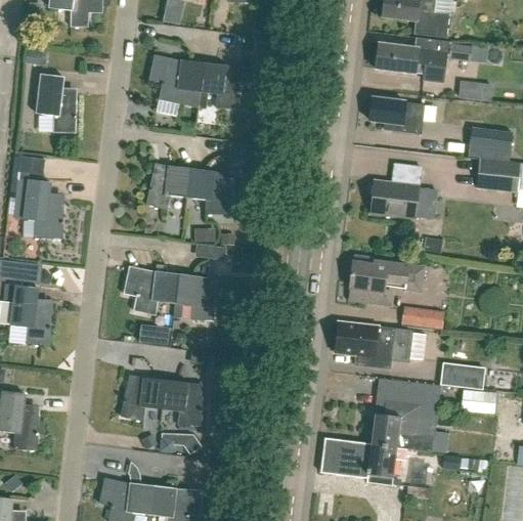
[(102,12),(102,0),(49,0),(49,7),(71,9),(71,27),(88,27),(90,12),(102,12)]
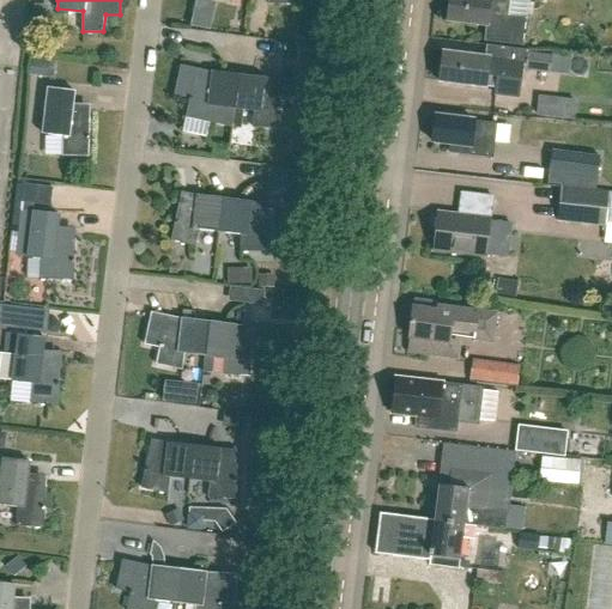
[(507,14),(508,0),(448,0),(446,18),(485,23),(483,38),(521,43),(525,17),(507,14)]
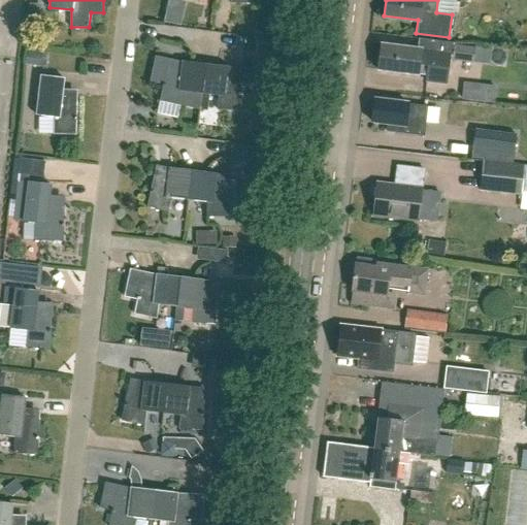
[(165,8),(162,21),(174,23),(177,11),(165,8)]
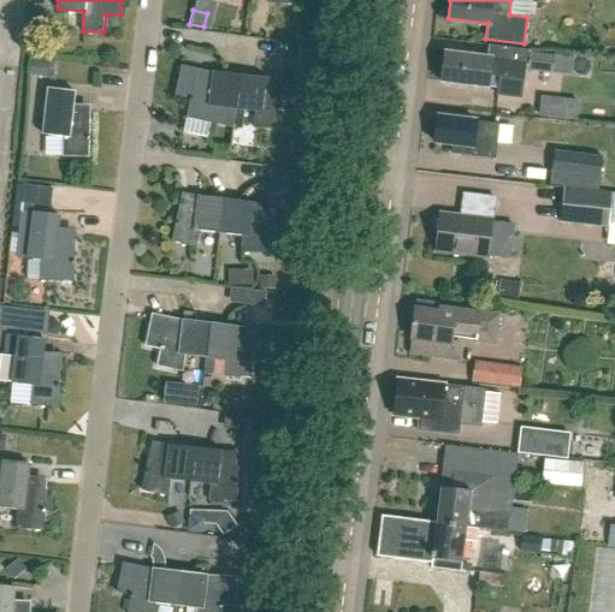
[(444,49),(441,79),(488,84),(498,85),(497,90),(515,93),(521,88),(524,69),(524,61),(528,61),(527,66),(551,69),(554,53),(528,51),(488,46),(486,54),(444,49)]
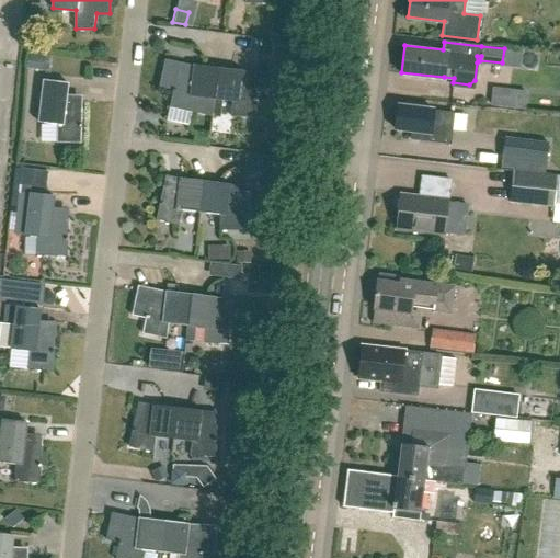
[(504,48),(502,63),(521,65),(522,50),(504,48)]
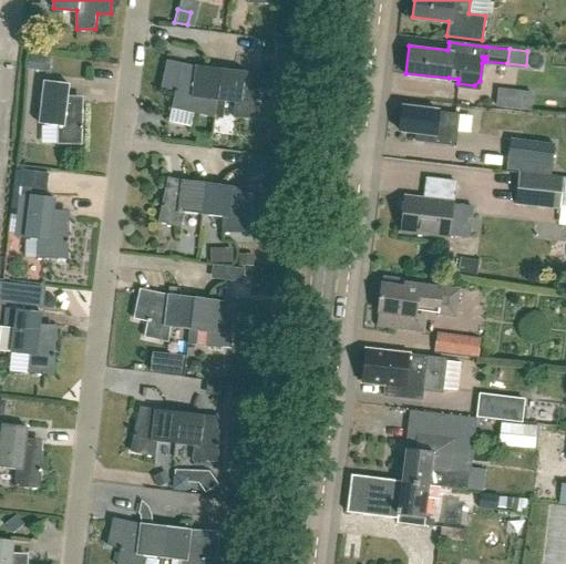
[(29,52),(27,67),(41,69),(43,54),(29,52)]
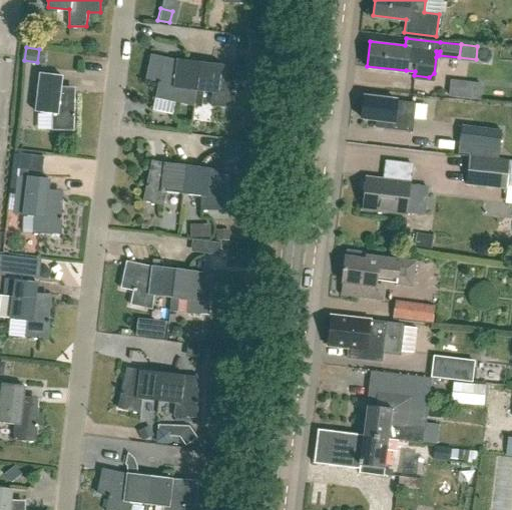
[(195,89),(199,61),(176,58),(175,63),(149,57),(145,77),(157,80),(157,82),(158,82),(155,96),(177,101),(193,104),(195,89)]
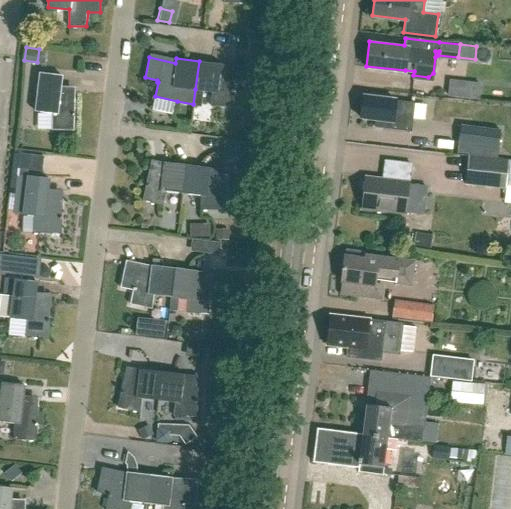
[(199,61),(195,89),(212,91),(211,105),(233,105),(234,91),(235,91),(235,89),(246,90),(247,69),(223,69),(220,68),(221,64),(199,61)]
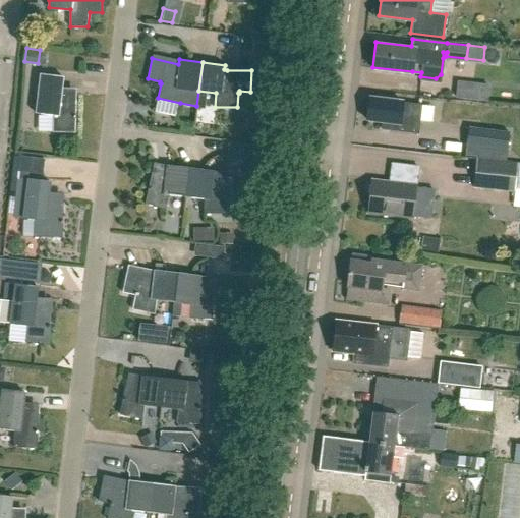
[(74,131),(75,92),(61,92),(63,75),(41,73),(36,112),(57,114),(57,130),(74,131)]
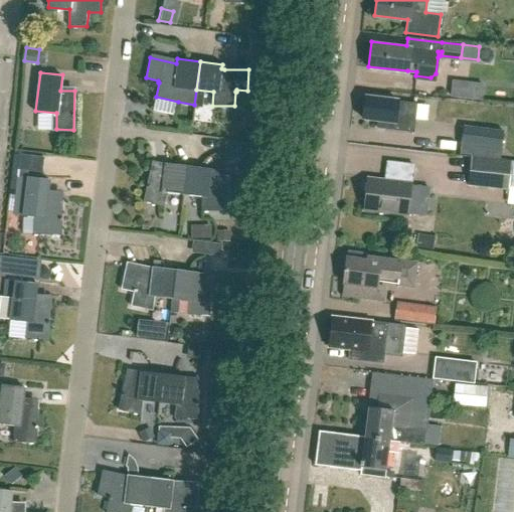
[(470,97),(480,98),(482,82),(471,81),(470,97)]
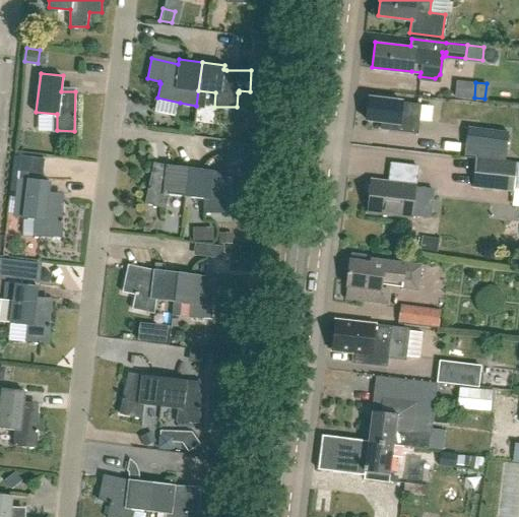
[(416,129),(419,101),(401,99),(401,98),(368,94),(366,117),(381,118),(381,126),(416,129)]
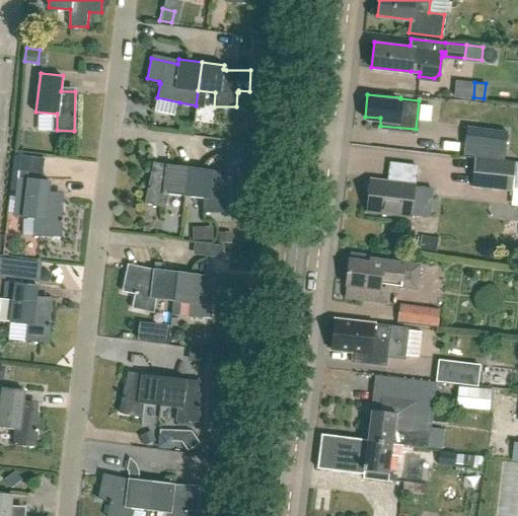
[(436,115),(437,98),(424,97),(424,115),(436,115)]
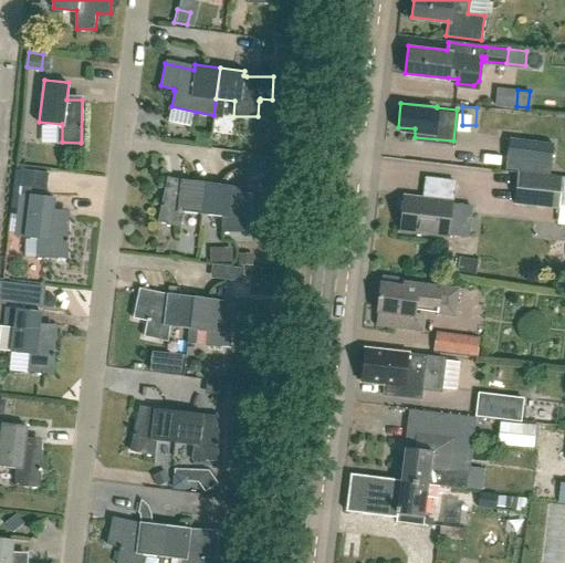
[(519,159),(551,163),(553,142),(509,136),(506,157),(519,159)]
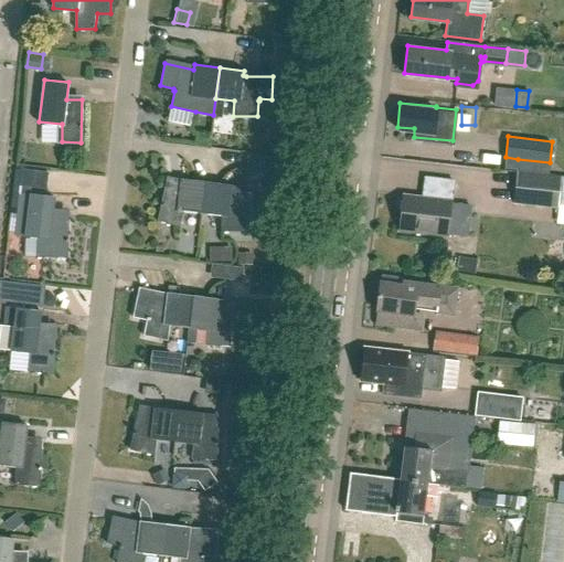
[(561,187),(562,175),(517,170),(513,202),(559,207),(561,187)]
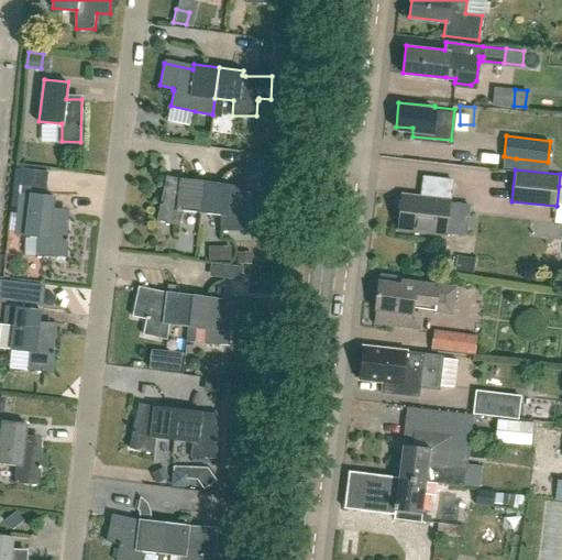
[(444,232),(451,177),(423,174),(421,194),(401,191),(397,227),(444,232)]
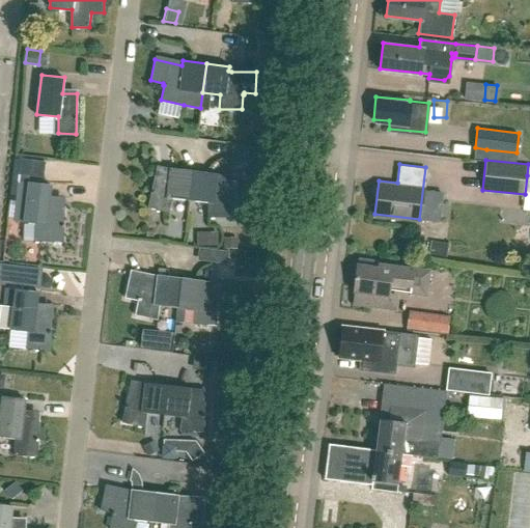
[(190,199),(193,170),(170,167),(170,171),(156,170),(147,206),(168,212),(171,197),(190,199)]
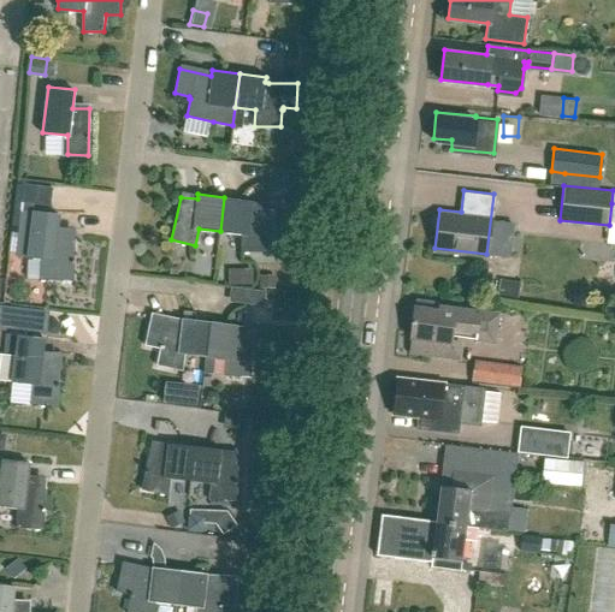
[(224,197),(220,231),(241,233),(241,250),(266,251),(267,207),(252,207),(252,201),(224,197)]
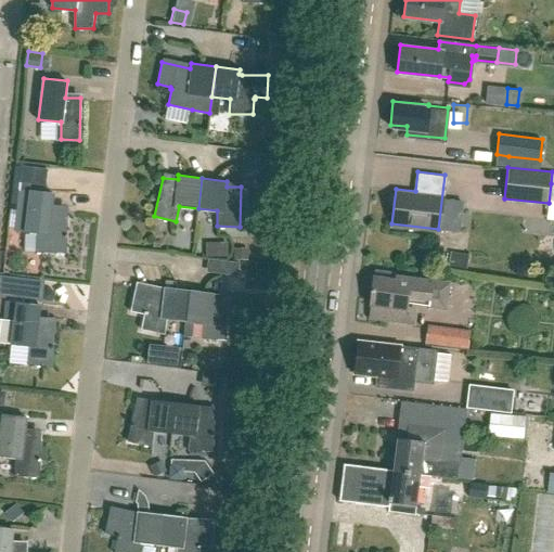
[(66,252),(67,209),(59,209),(59,205),(52,204),(53,193),(18,189),(13,229),(25,231),(36,232),(36,251),(66,252)]
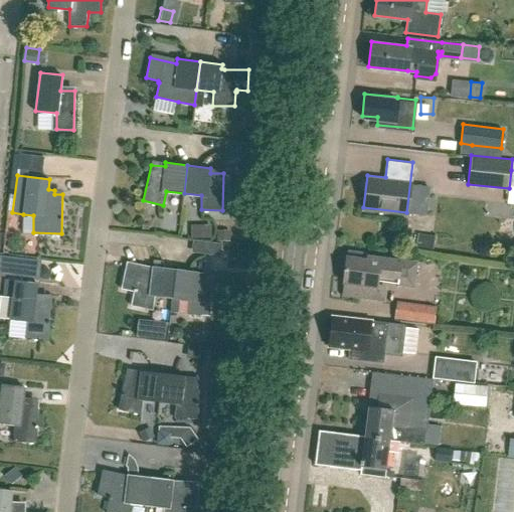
[(416,175),(413,188),(424,191),(429,178),(416,175)]
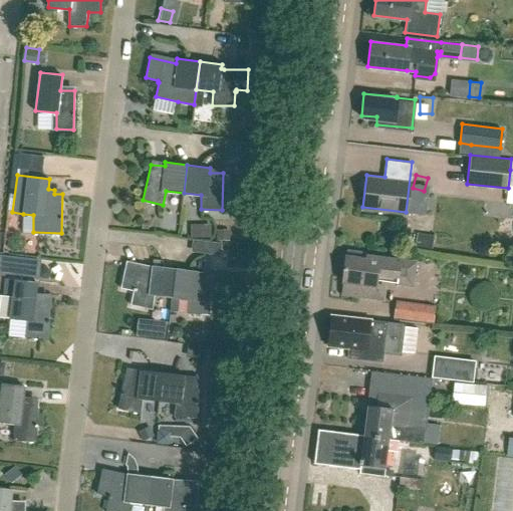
[(190,225),(190,236),(210,236),(210,225),(190,225)]
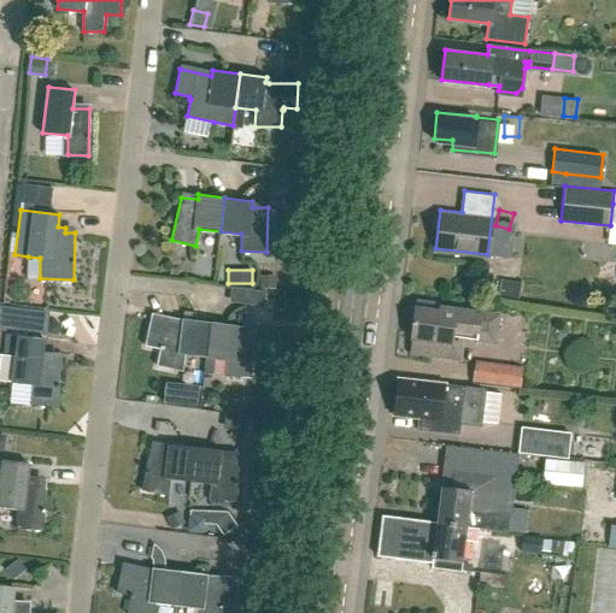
[(275,276),(259,276),(259,286),(275,287),(275,276)]
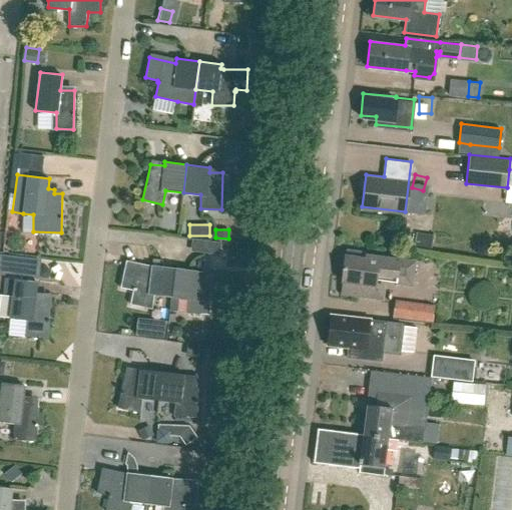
[(433,234),(416,231),(414,243),(431,246),(433,234)]
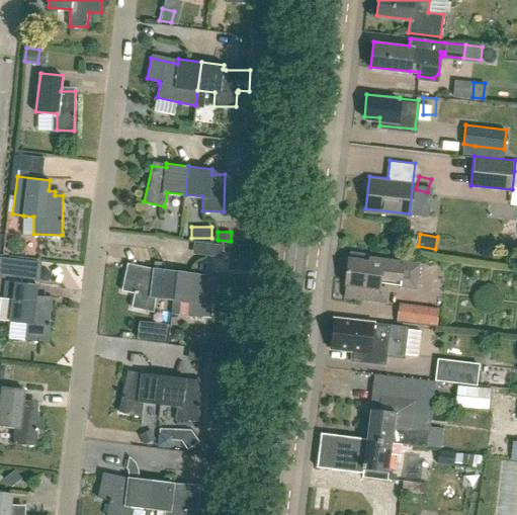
[(380,273),(401,276),(403,258),(369,254),(369,258),(347,256),(345,280),(346,281),(344,293),(382,297),(385,294),(386,286),(383,283),(379,282),(380,273)]
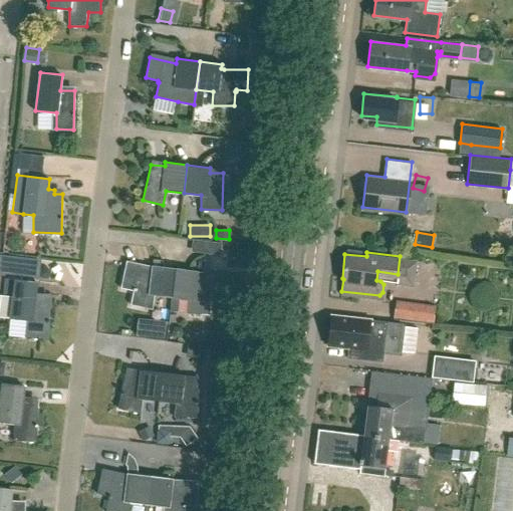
[(0,255),(0,270),(16,273),(18,257),(0,255)]
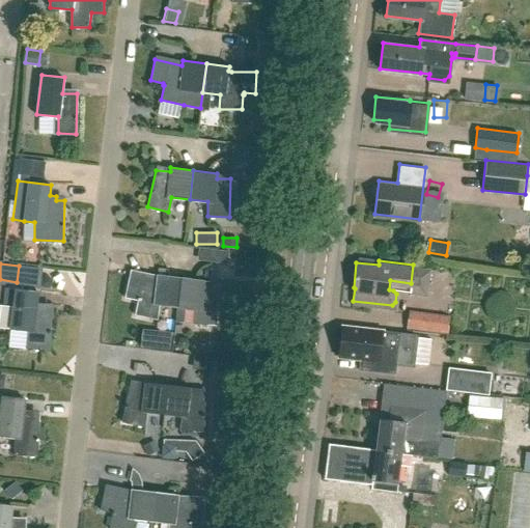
[(176,307),(180,277),(158,275),(157,279),(130,274),(124,297),(137,300),(134,314),(156,318),(158,304),(176,307)]
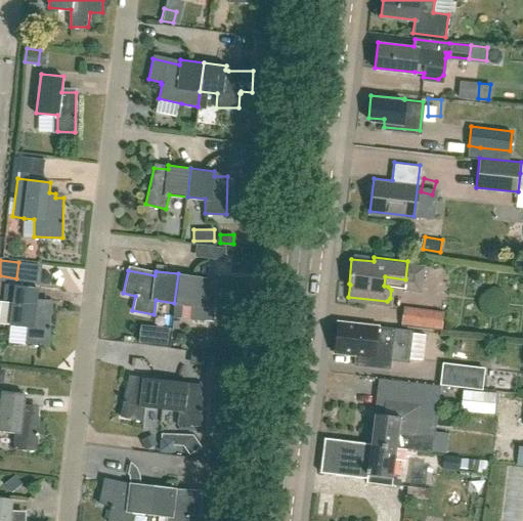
[(201,281),(201,276),(178,273),(174,303),(191,305),(190,319),(213,319),(215,281),(201,281)]
